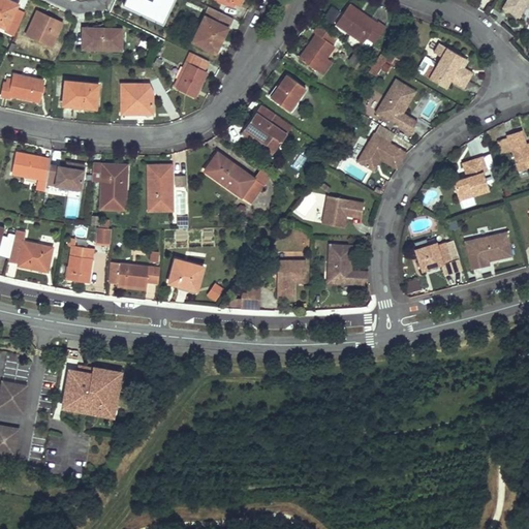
[(14,9),(18,4),(6,0),(0,0),(0,24),(6,27),(5,30),(16,34),(25,14),(14,9)]
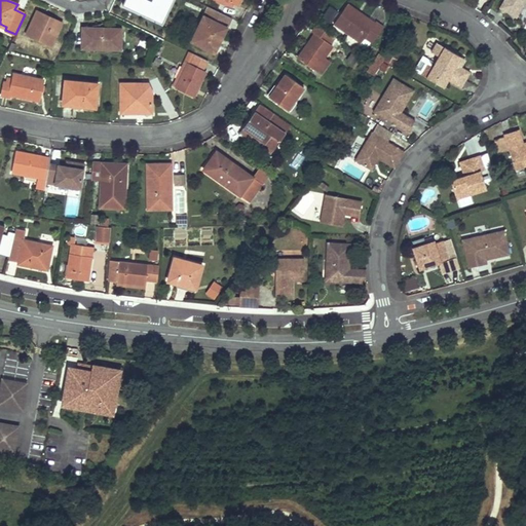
[(136,8),(139,9),(138,11),(154,20),(162,1),(164,2),(164,0),(124,0),(124,2),(136,8)]
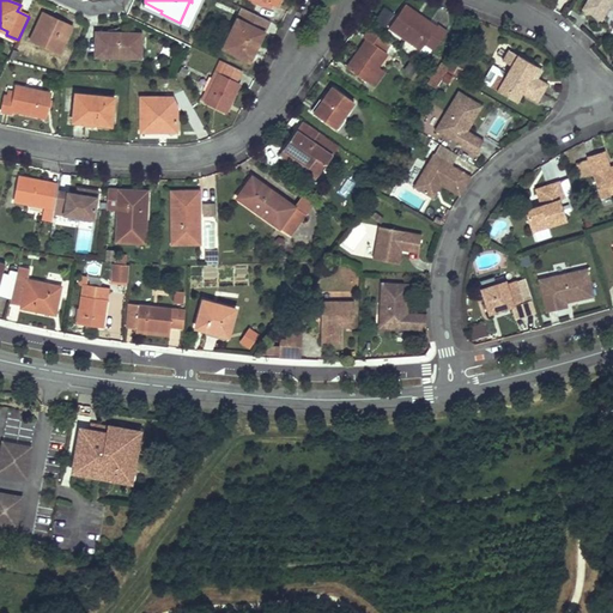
[(612,0),(587,0),(580,13),(600,26),(612,7),(612,4),(612,0)]
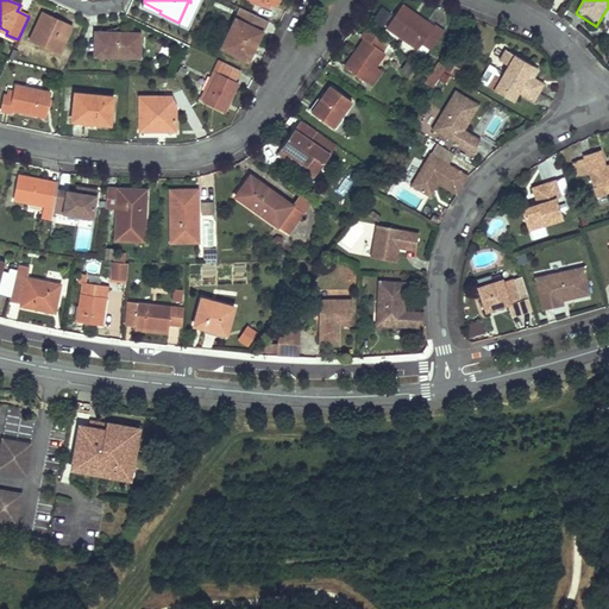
[(157,10),(144,2),(140,8),(154,16),(157,10)]
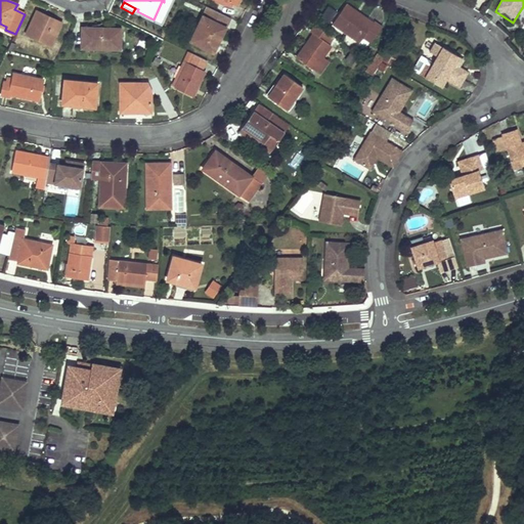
[(369,50),(384,30),(367,17),(365,20),(356,14),(358,12),(347,4),(333,24),(369,50)]
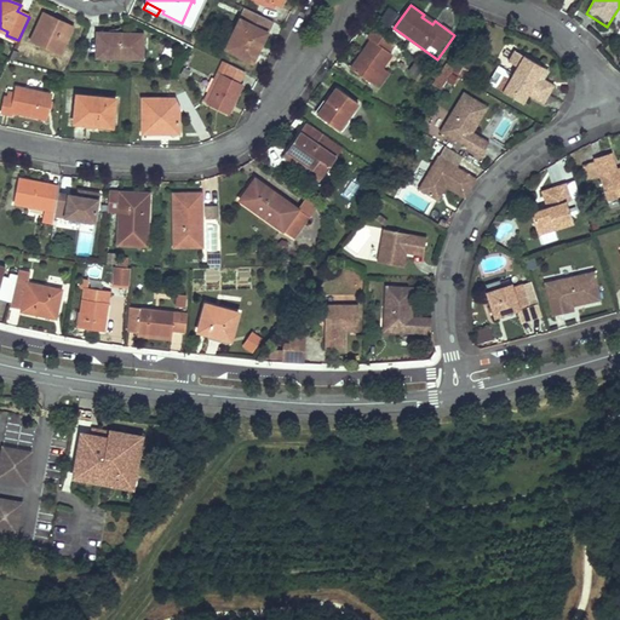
[(399,15),(389,7),(380,21),(390,28),(399,15)]
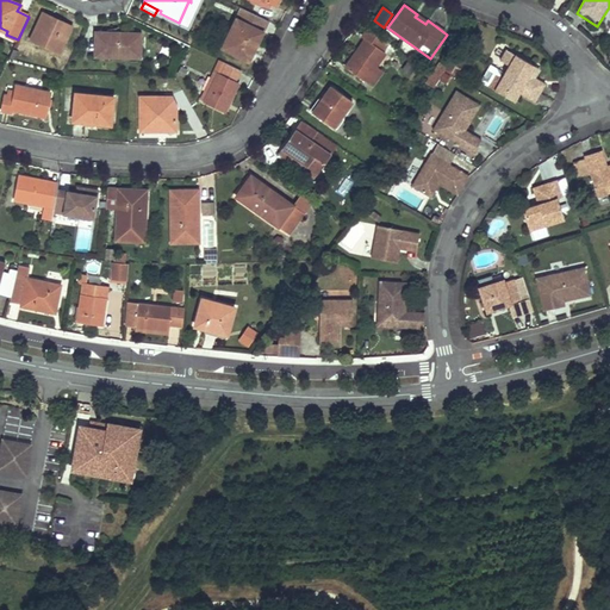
[(241,8),(231,27),(222,48),(248,61),(267,22),(241,8)]
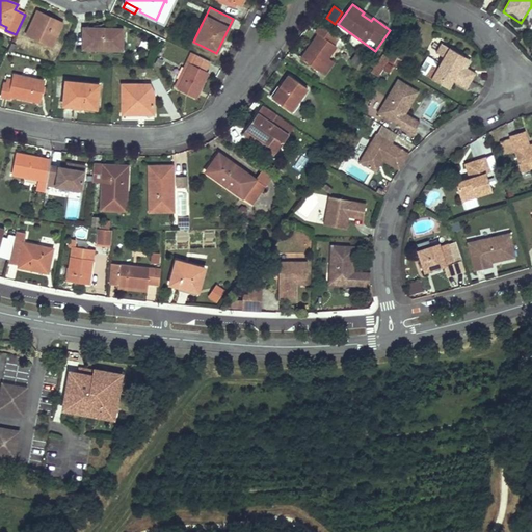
[(45,20),(46,18),(47,16),(37,10),(26,34),(51,47),(62,23),(56,21),(55,24),(45,20)]
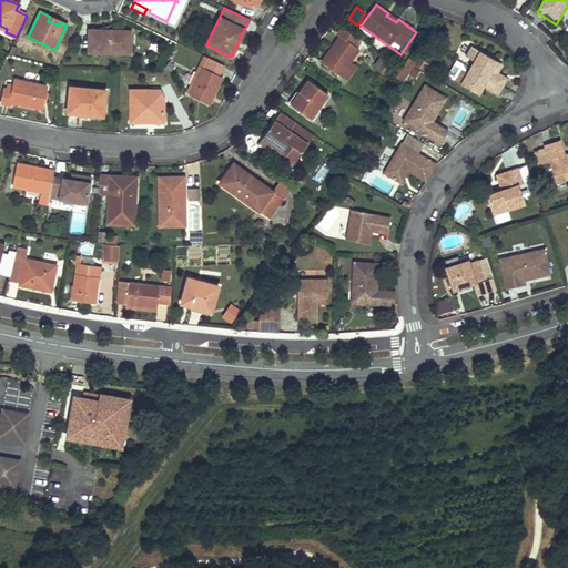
[(341,38),(331,50),(322,63),(340,77),(341,75),(350,63),(358,49),(354,46),(358,38),(343,27),(337,36),(341,38)]
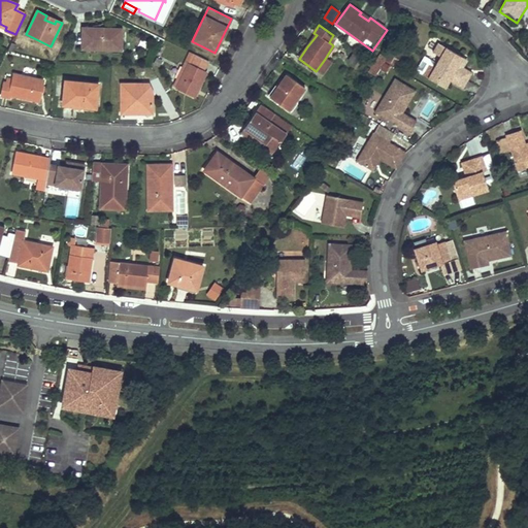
[(114,29),(99,28),(84,27),(83,48),(120,50),(121,32),(114,32),(114,29)]
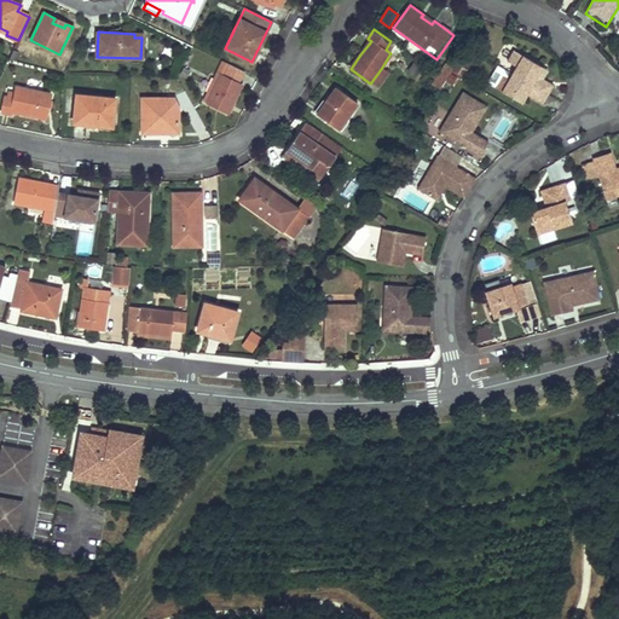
[(543,71),(514,53),(508,65),(516,70),(513,76),(509,82),(503,79),(495,92),(519,105),(525,96),(527,97),(542,106),(547,98),(551,90),(543,85),(537,81),(543,71)]
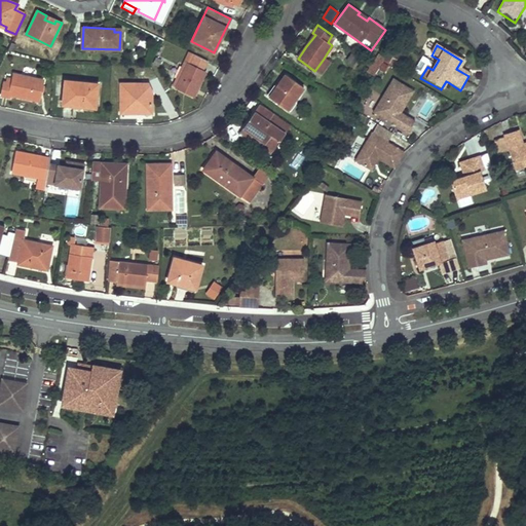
[(189,52),(173,85),(176,87),(182,76),(188,64),(190,65),(195,55),(189,52)]
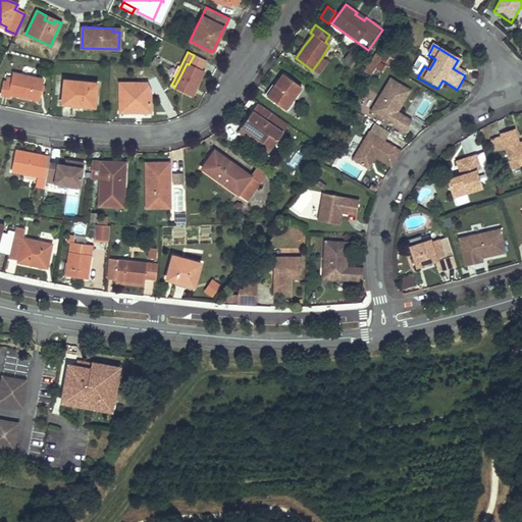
[(187,63),(180,75),(174,87),(193,96),(204,71),(202,70),(206,61),(194,55),(189,64),(187,63)]
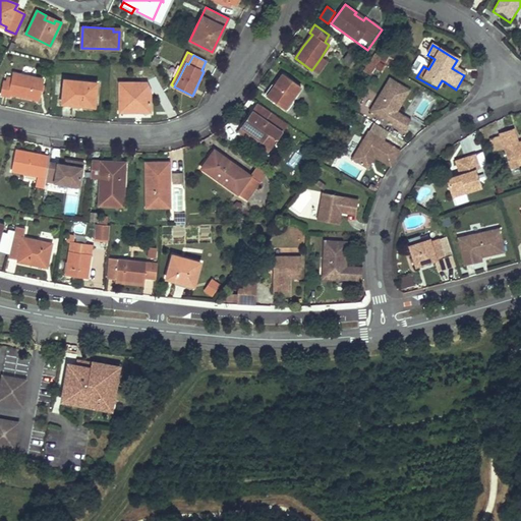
[(367,63),(372,67),(379,58),(372,55),(367,63)]
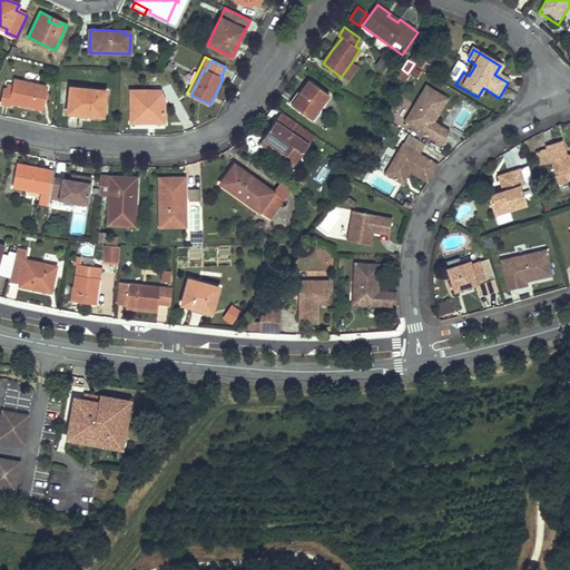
[(346,79),(355,67),(351,64),(342,76),(346,79)]
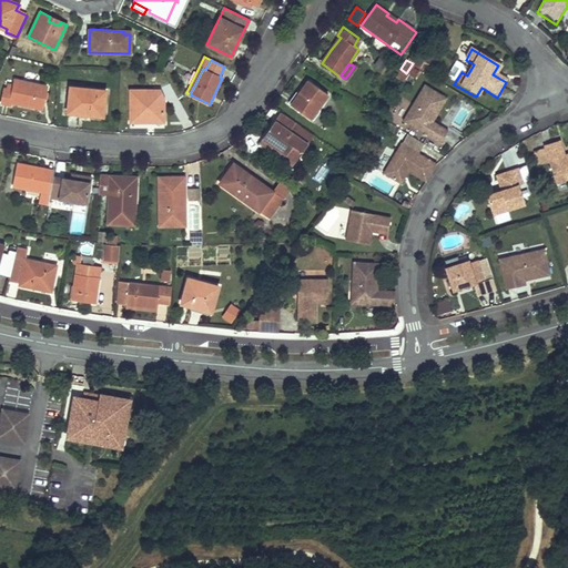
[(493,74),(498,78),(503,68),(498,66),(493,74)]
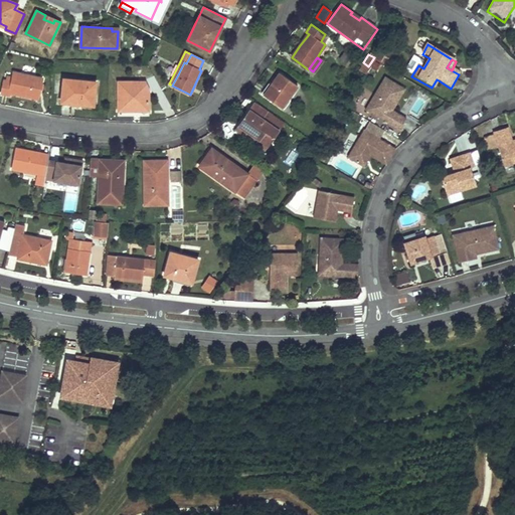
[(357,71),(360,73),(363,75),(368,66),(363,62),(357,71)]
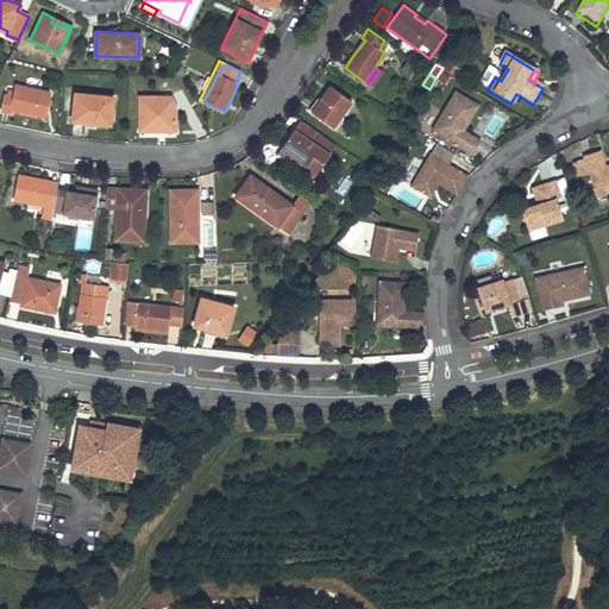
[(16,86),(14,93),(13,98),(8,96),(5,95),(2,104),(1,112),(10,113),(11,110),(44,117),(50,93),(16,86)]
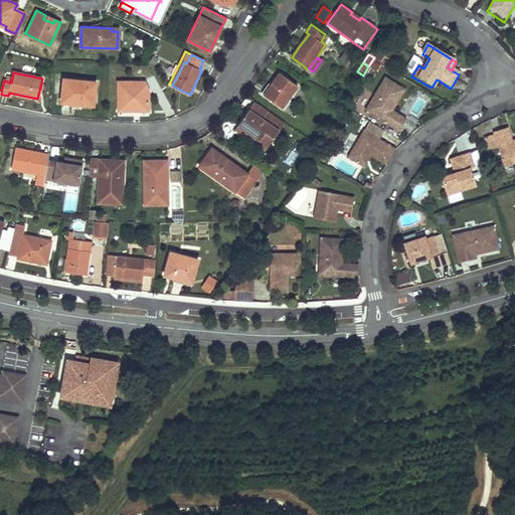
[(265,96),(273,102),(282,108),(298,86),(280,73),(265,96)]
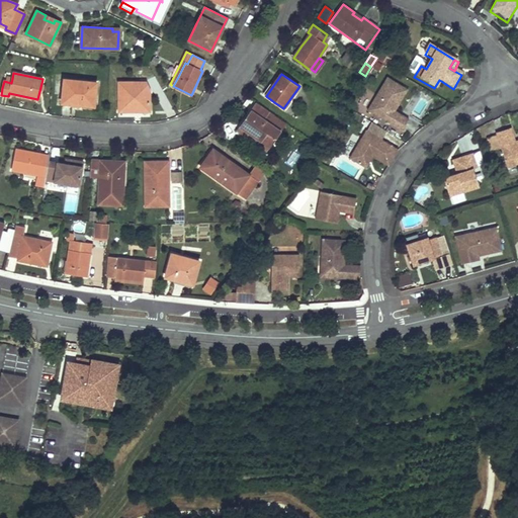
[(62,103),(72,104),(82,105),(82,103),(94,104),(97,83),(64,79),(62,103)]
